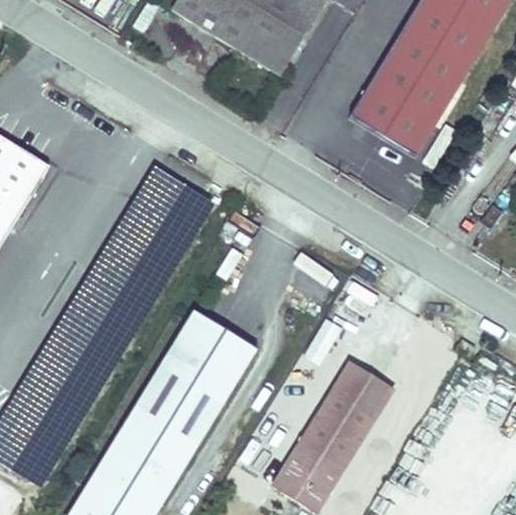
[(175,0),(168,13),(278,80),(326,0),(175,0)]
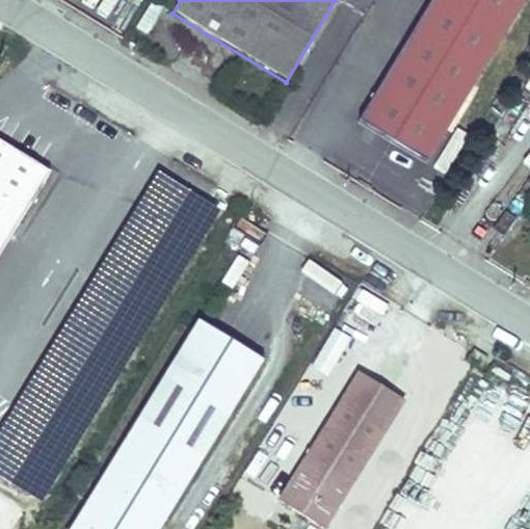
[(430,0),(360,118),(425,158),(520,0),(430,0)]
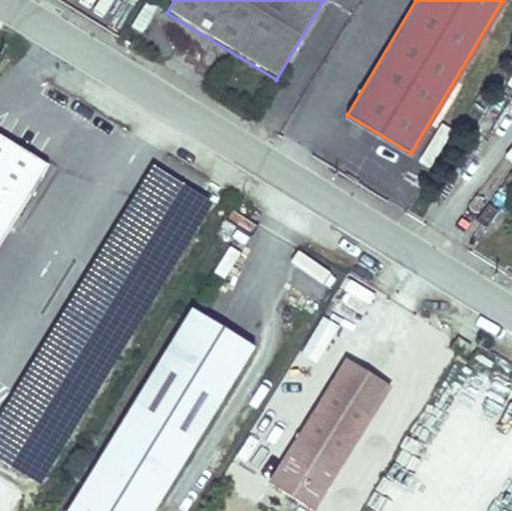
[(433,166),(454,129),(443,122),(422,159),(433,166)]
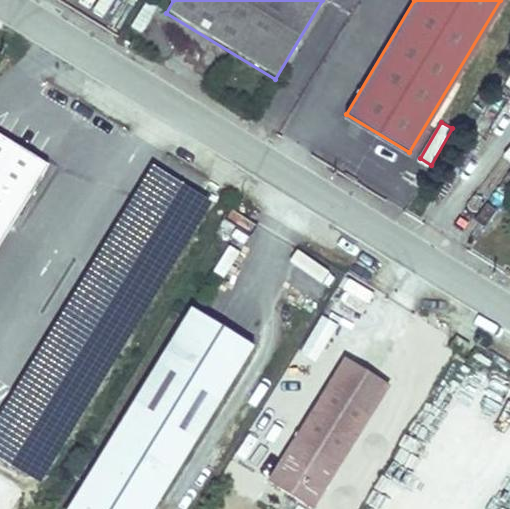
[(0,246),(50,164),(0,133),(0,246)]
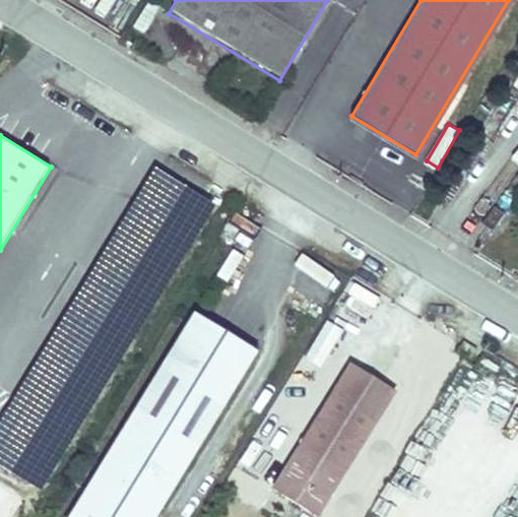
[(155,516),(259,349),(194,311),(67,516),(155,516)]
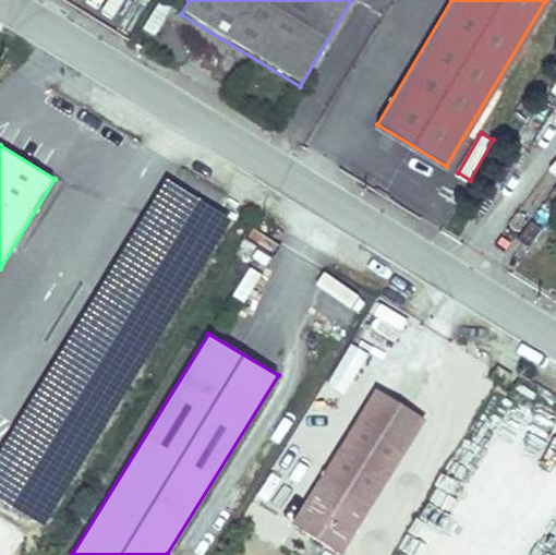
[(492,356),(488,361),(502,369),(505,364),(492,356)]
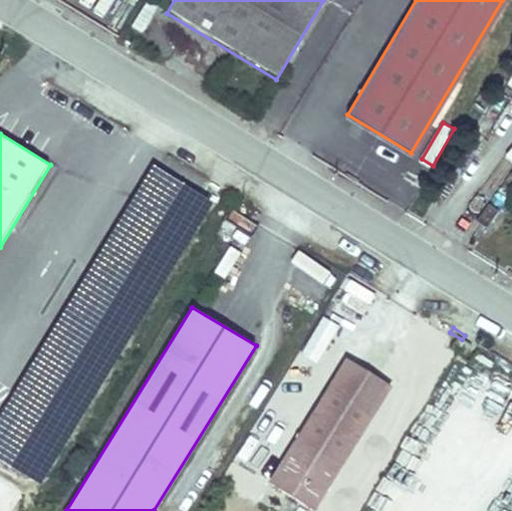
[(393,386),(346,357),(270,481),(315,509),(393,386)]
